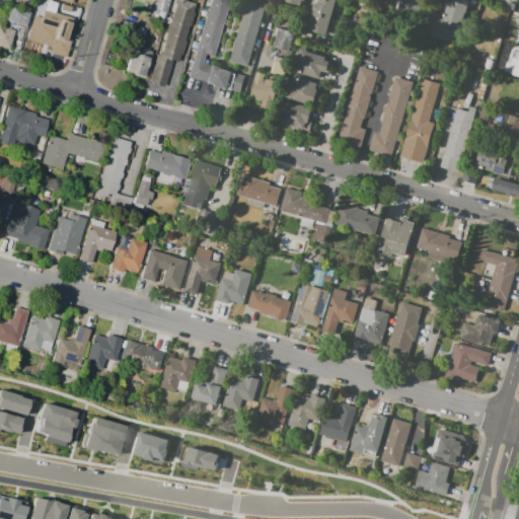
[(151,83),(165,87),(172,61),(181,63),(197,6),(188,3),(189,0),(177,0),(162,58),(158,57),(151,83)]
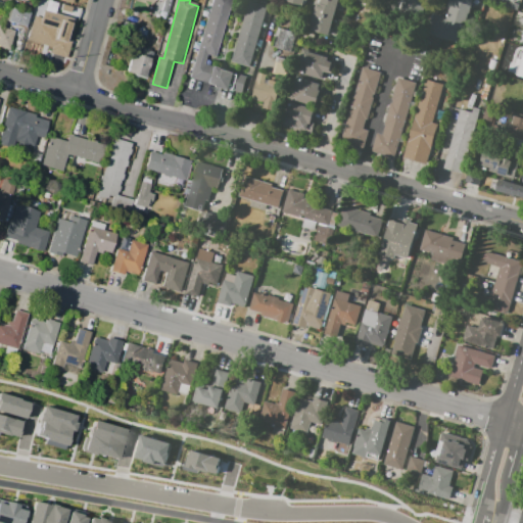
[(214,0),(233,0),(217,59),(207,56),(205,65),(248,79),(243,95),(191,80),(214,0)]
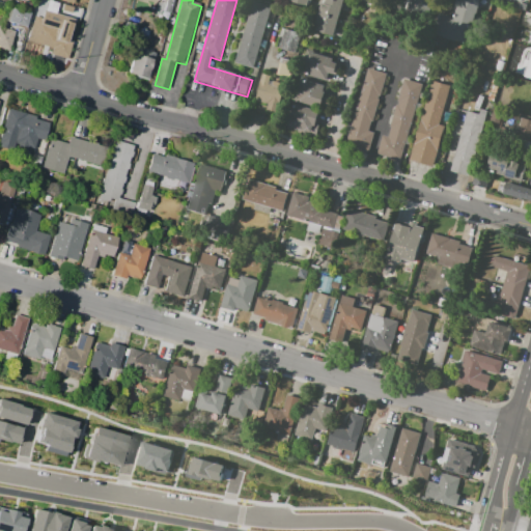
[(290,0),(313,0),(311,8),(290,2),(290,0)]
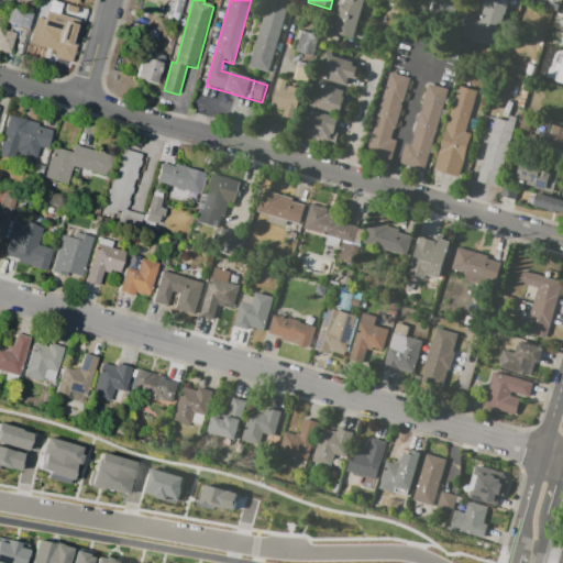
[(343,0),(334,33),(355,39),(366,0),(343,0)]
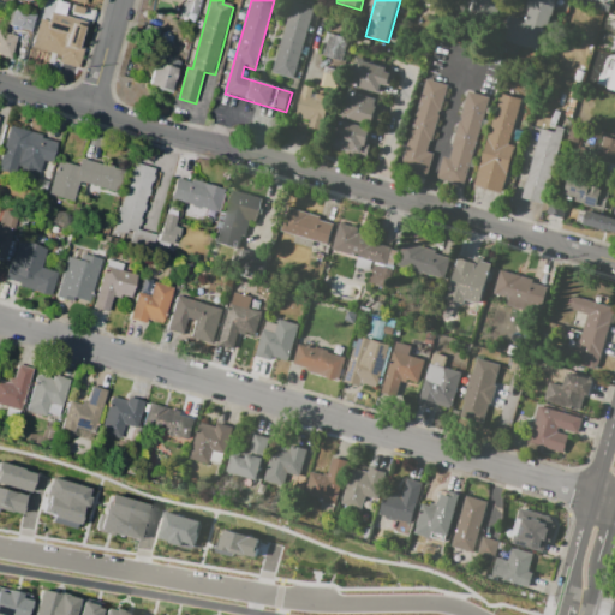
[(476,0),(499,0),(494,17),(473,10),(476,0)]
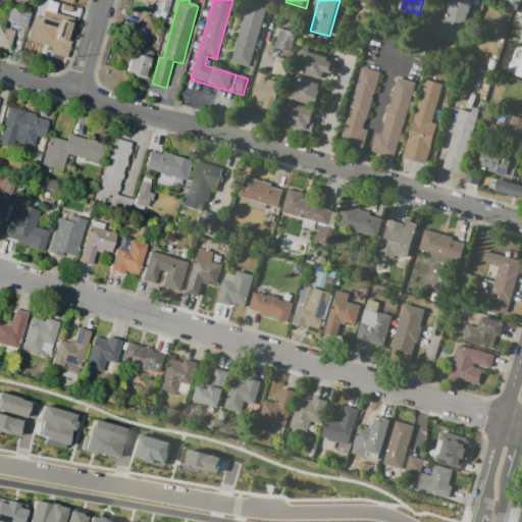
[(453,0),(447,20),(432,15),(426,35),(458,45),(472,0),(453,0)]
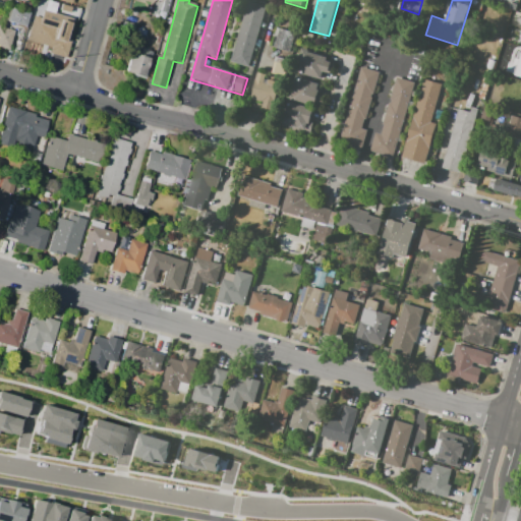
[(249,2),(269,8),(249,70),(231,64),(249,2)]
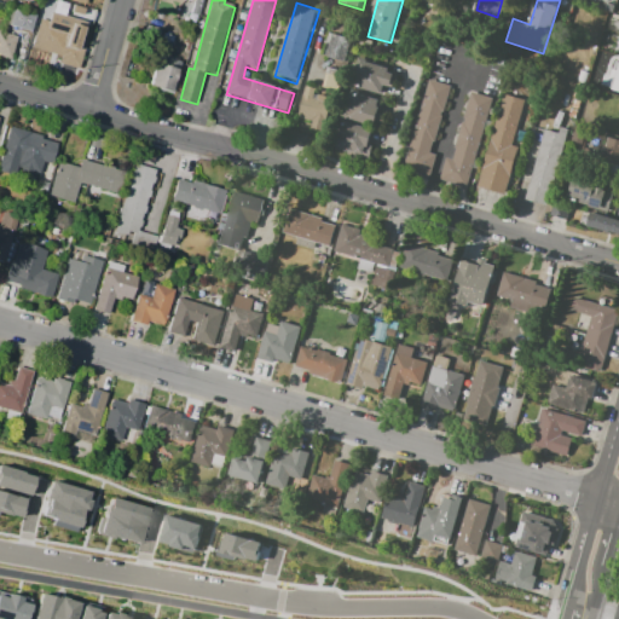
[(33,34),(38,18),(11,10),(6,25),(33,34)]
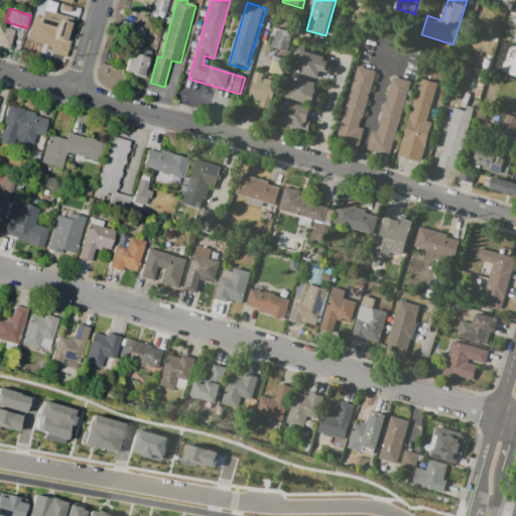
[(34,17),(27,39),(53,47),(51,52),(68,57),(72,42),(57,38),(61,25),(34,17)]
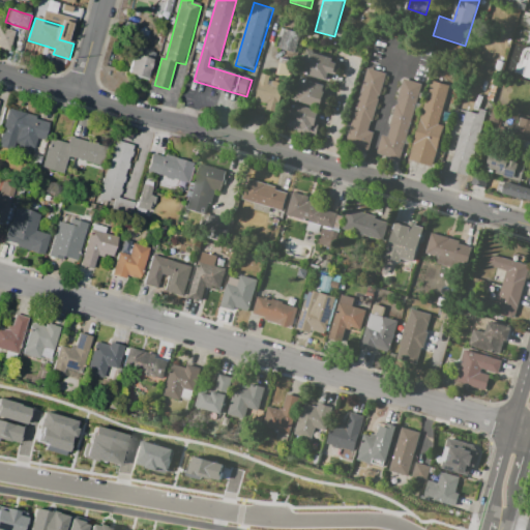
[(0,47),(10,51),(16,34),(0,29),(0,47)]
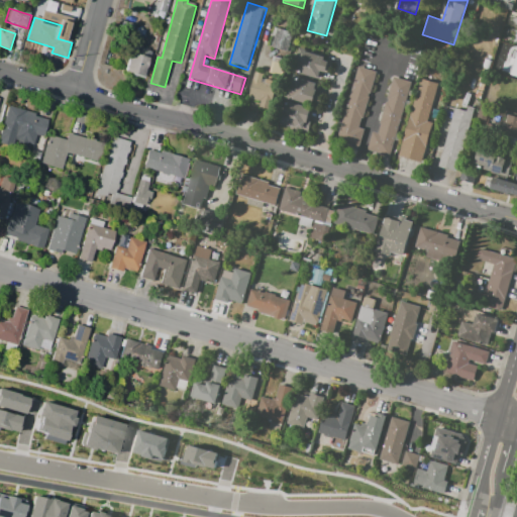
[(270,47),(288,53),(294,34),(275,28),(270,47)]
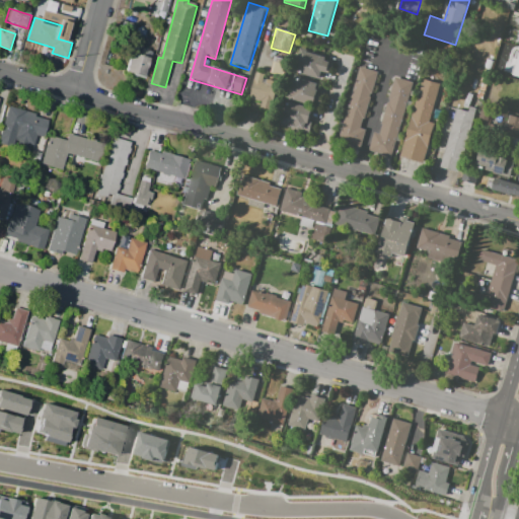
[(125,74),(143,79),(150,54),(132,48),(125,74)]
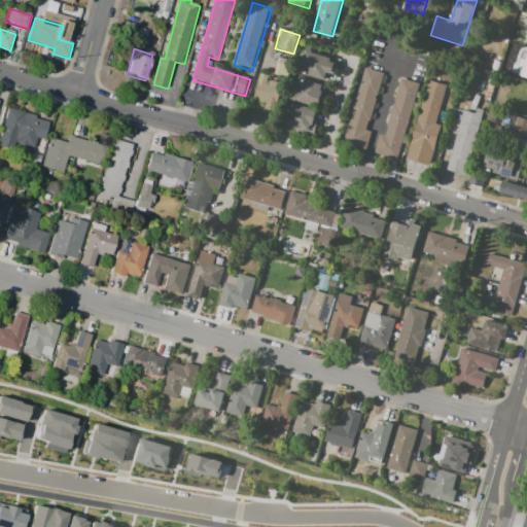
[(307,53),(301,76),(329,84),(331,77),(338,79),(341,66),(331,63),(332,60),(307,53)]
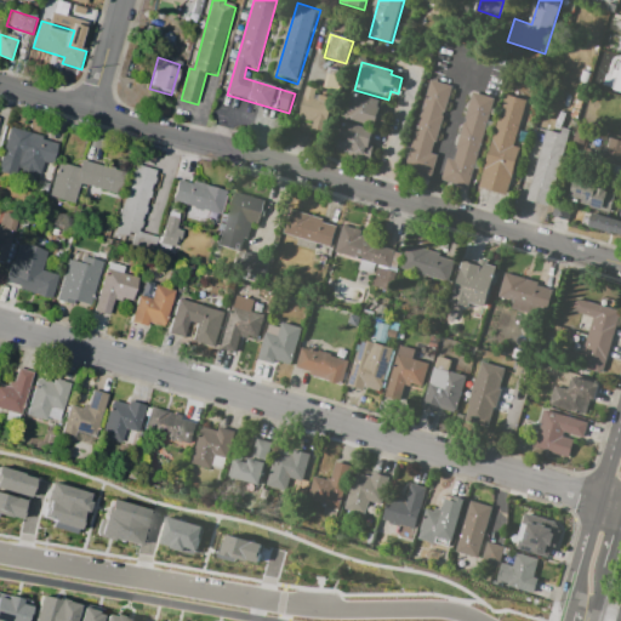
[(620,63),(615,63),(609,90),(620,92),(620,63)]
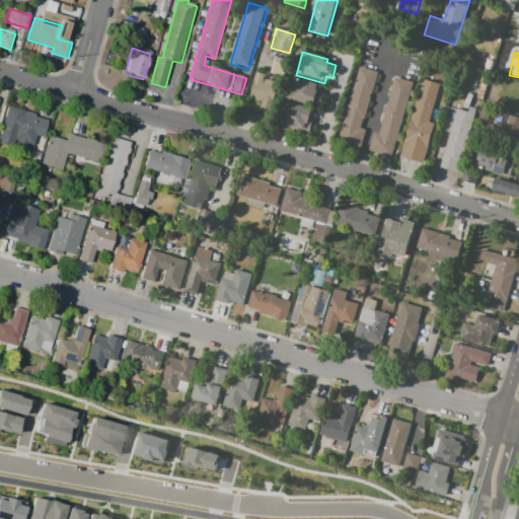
[(379,75),(362,69),(340,143),(363,150),(369,131),(363,129),(379,75)]
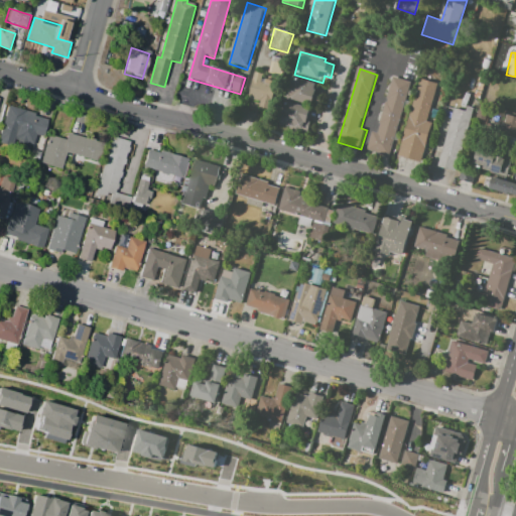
[(256,73),(279,79),(271,112),(248,106),(256,73)]
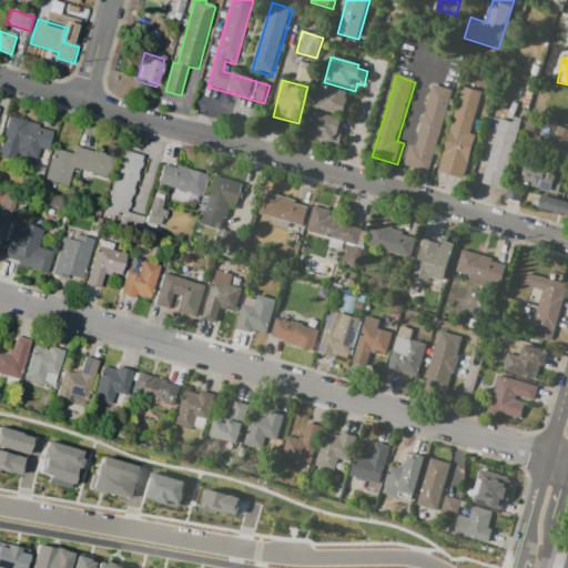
[(316,109),(351,119),(354,107),(347,104),(351,93),(323,85),(316,109)]
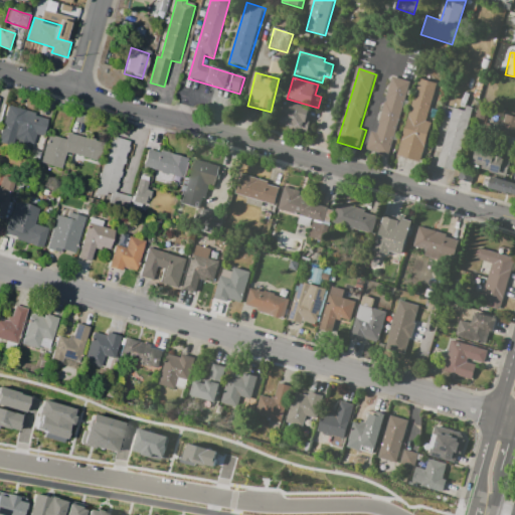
[(372,133),(367,150),(389,156),(410,83),(394,78),(377,134),(372,133)]
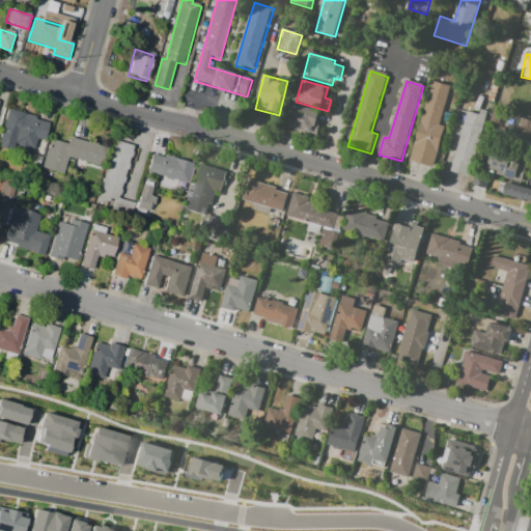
[(432,82),(453,88),(443,126),(447,127),(436,168),(411,161),(432,82)]
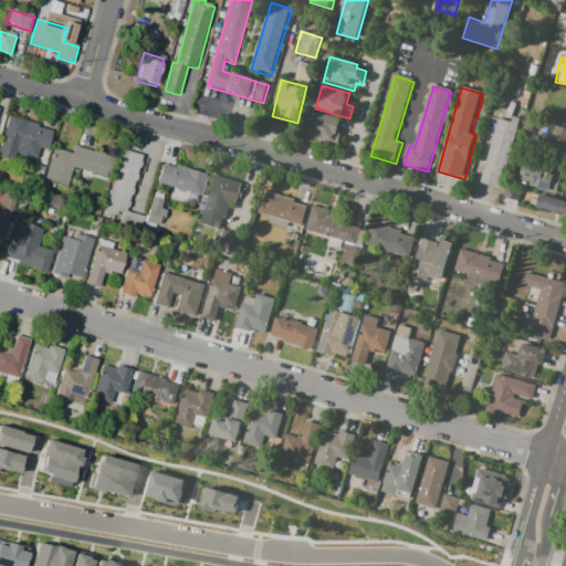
[(306,139),(337,148),(342,134),(337,133),(341,123),(313,115),(306,139)]
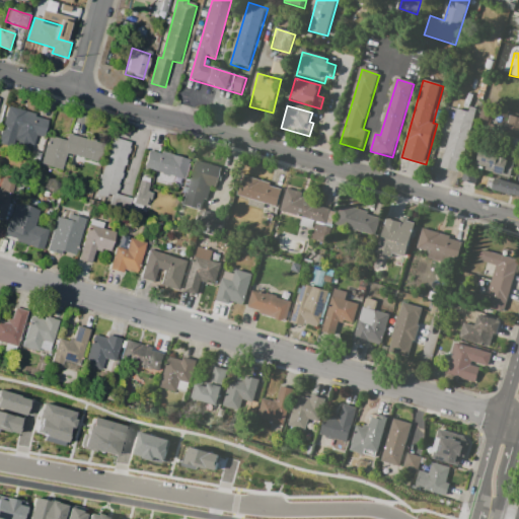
[(9,108),(36,116),(36,118),(51,122),(45,142),(39,140),(36,148),(12,142),(14,133),(3,130),(9,108)]
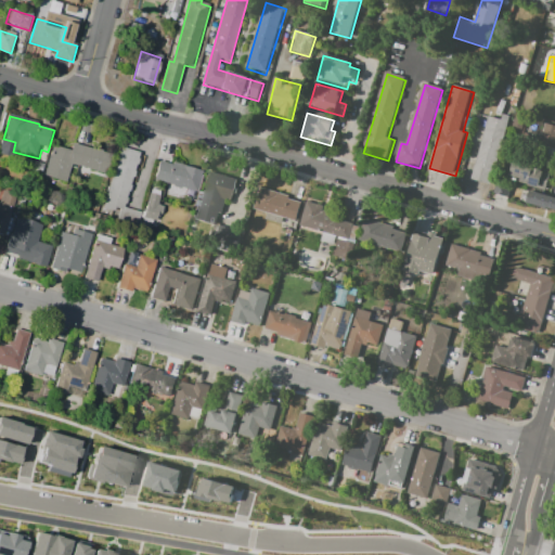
[(473,178),(491,183),(508,118),(505,117),(503,123),(489,118),(473,178)]
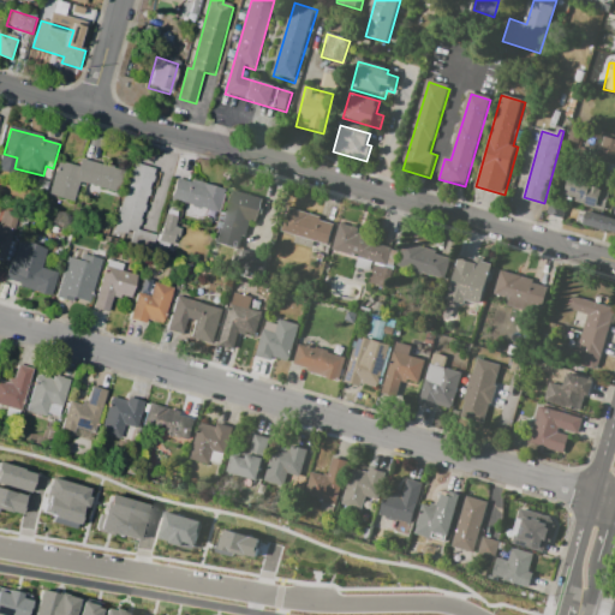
[(614,141),(607,138),(599,163),(614,167),(614,141)]
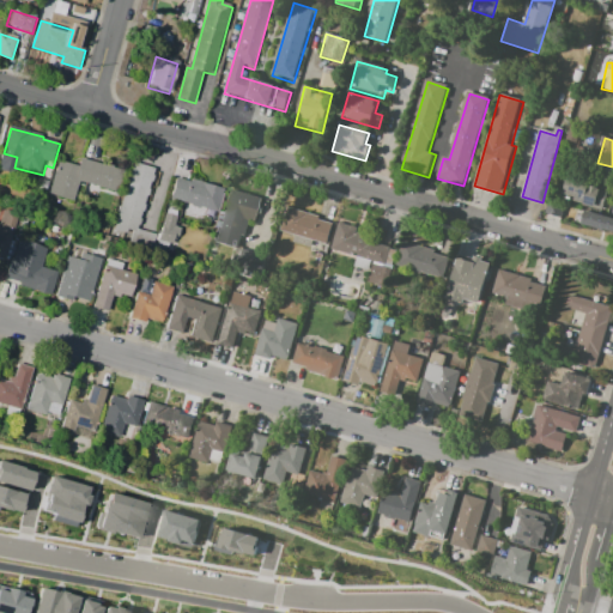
[(49,194),(60,162),(78,168),(82,158),(128,173),(121,195),(79,182),(73,202),(49,194)]
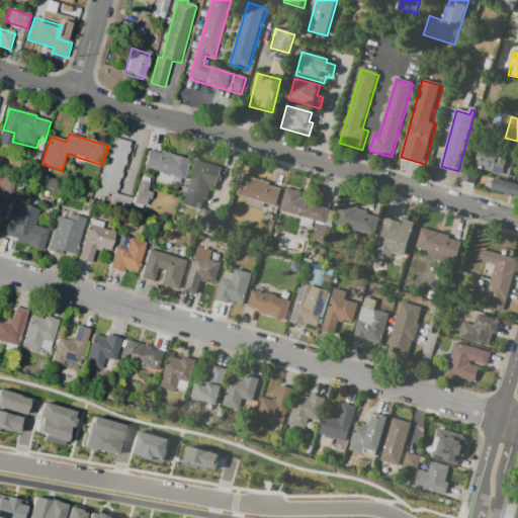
[(98,195),(110,198),(107,207),(128,213),(133,199),(116,195),(131,149),(114,144),(98,195)]
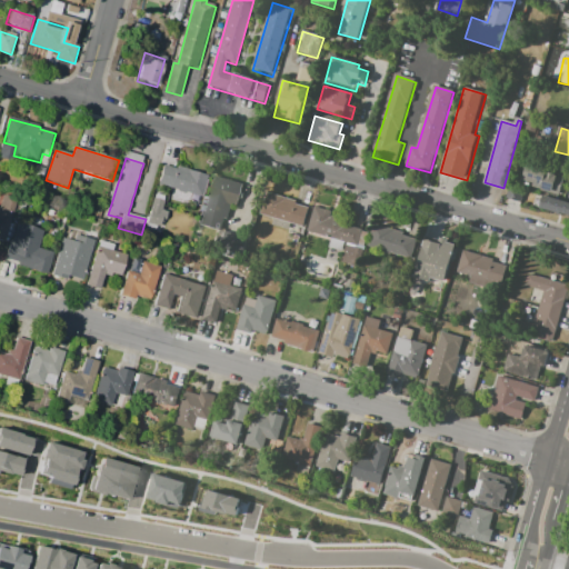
[(563,179),(558,197),(520,186),(528,160),(550,167),(548,175),(563,179)]
